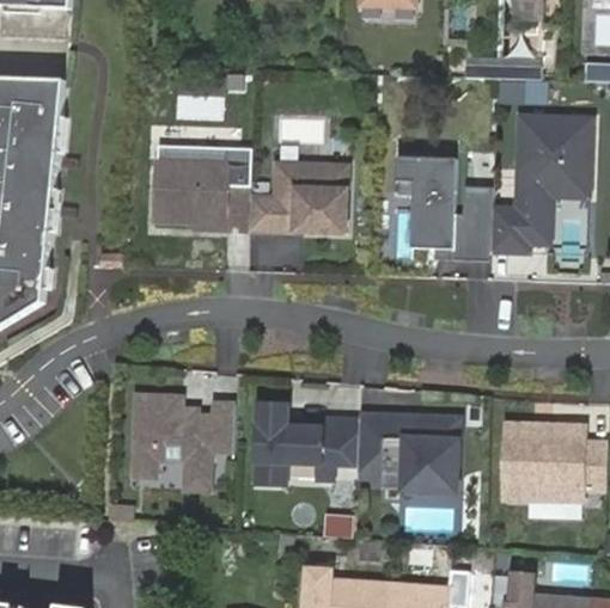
[(0,14),(71,18),(73,0),(0,0),(0,14)]
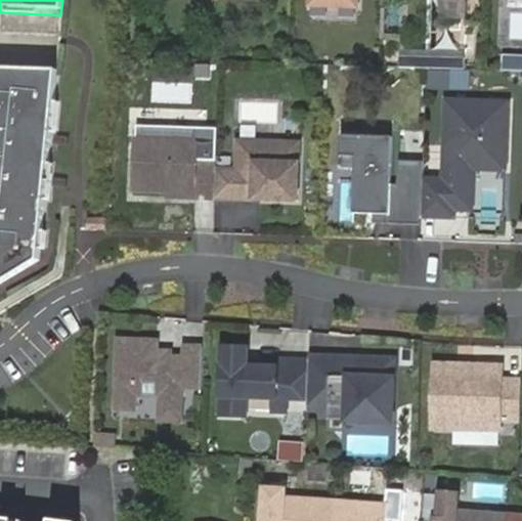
[(405,0),(383,1),(383,33),(405,33),(405,0)]
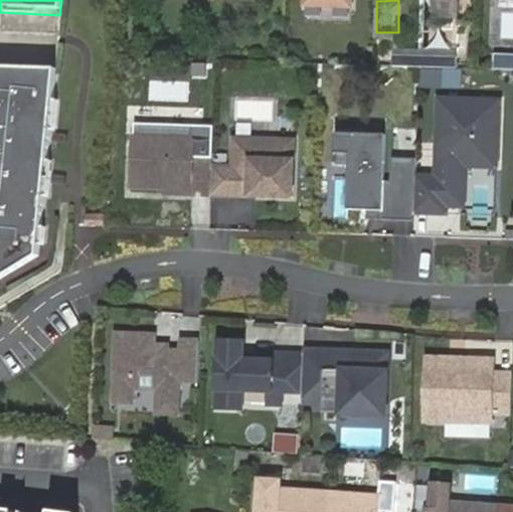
[(414,53),(391,52),(391,63),(413,64),(414,53)]
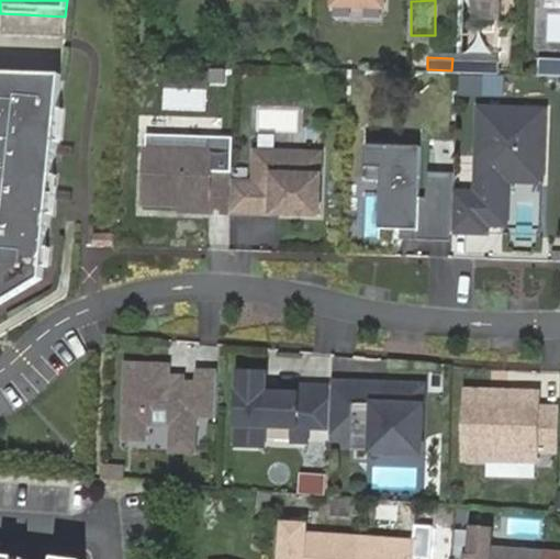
[(472,71),(472,59),(452,58),(451,70),(472,71)]
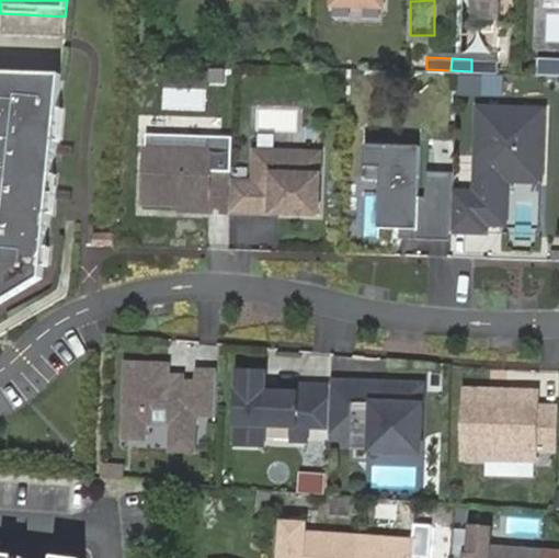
[(497,60),(471,59),(471,71),(497,72),(497,60)]
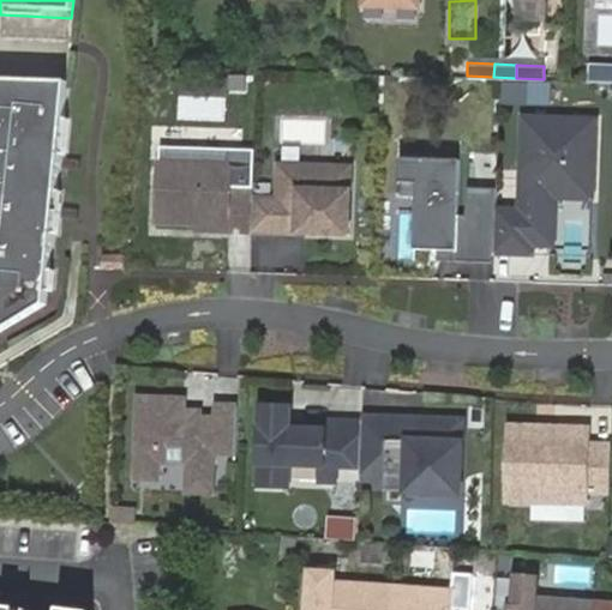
[(611,66),(593,66),(593,80),(611,80),(611,66)]
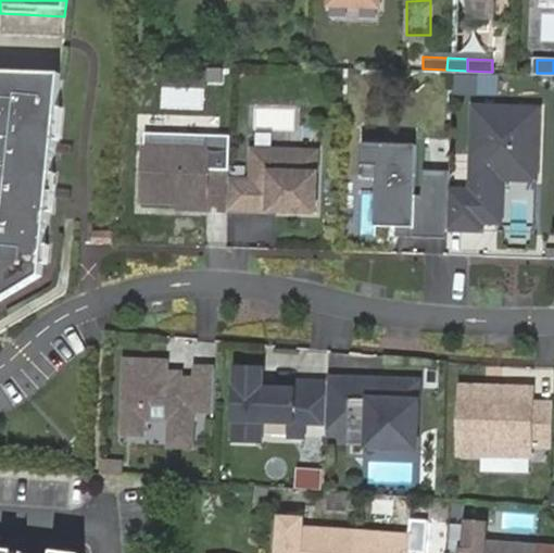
[(0,253),(41,255),(59,80),(0,78),(0,253)]
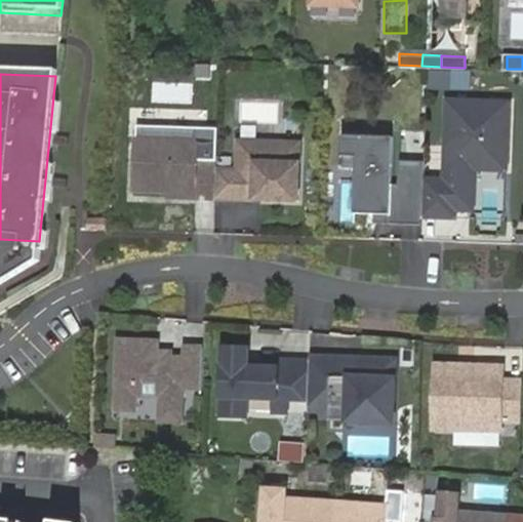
[(505,167),(507,98),(443,96),(441,176),(455,207),(472,208),(474,166),(505,167)]
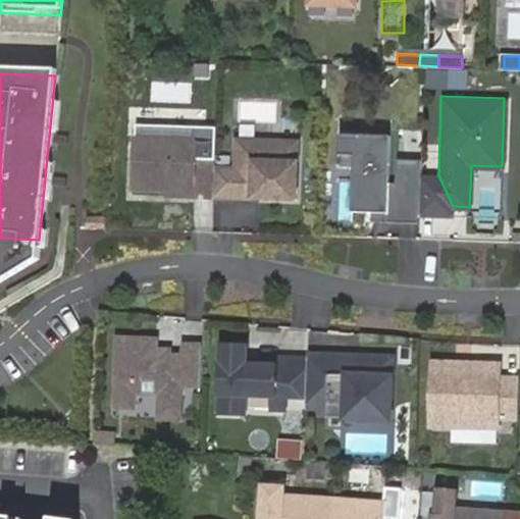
[(214,165),(214,156),(194,155),(194,135),(135,133),(133,186),(165,187),(174,187),(174,193),(213,194),(214,165)]
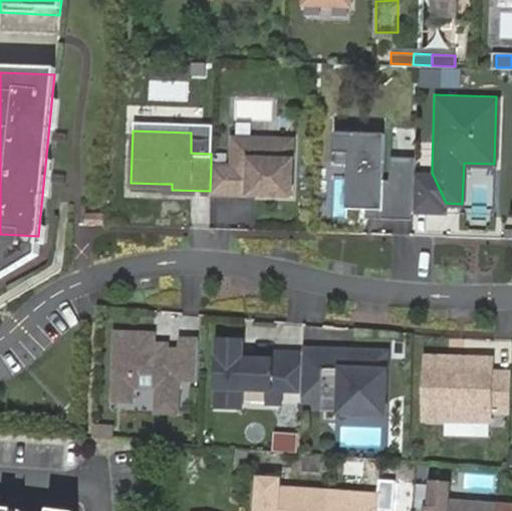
[(414,172),(414,156),(394,156),(393,179),(382,179),(385,133),(334,131),(333,151),(348,152),(347,207),(379,208),(379,217),(412,218),(412,210),(414,172)]
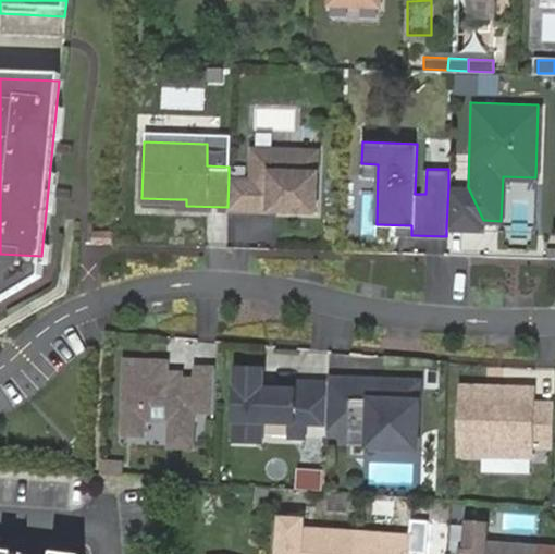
[(316,210),(317,148),(251,146),(250,177),(229,176),(227,207),(316,210)]
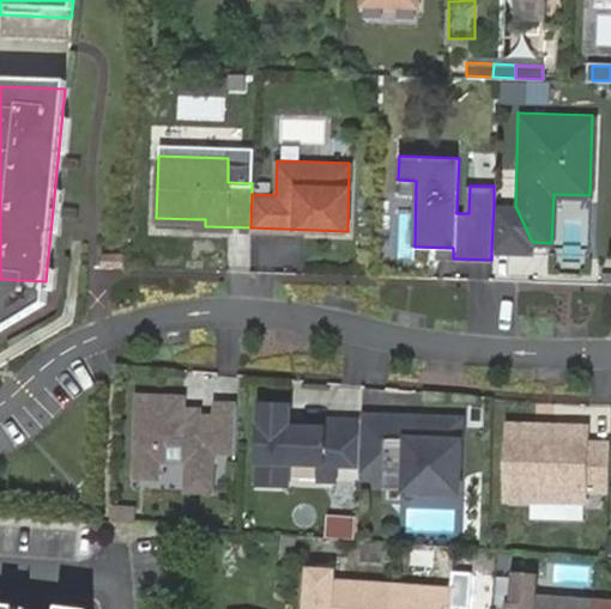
[(532,242),(515,206),(494,205),(491,250),(532,251),(532,242)]
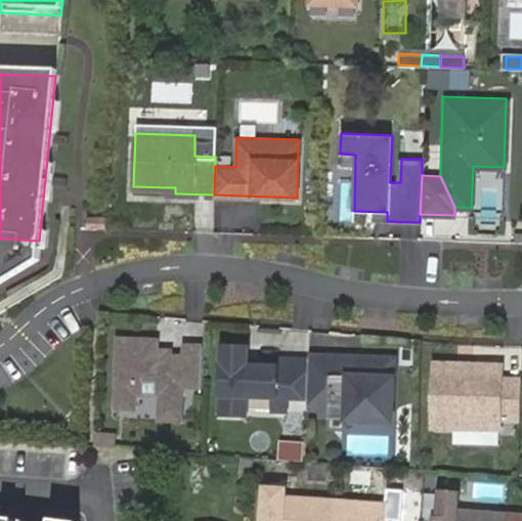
[(0,287),(37,265),(39,241),(0,239),(0,287)]
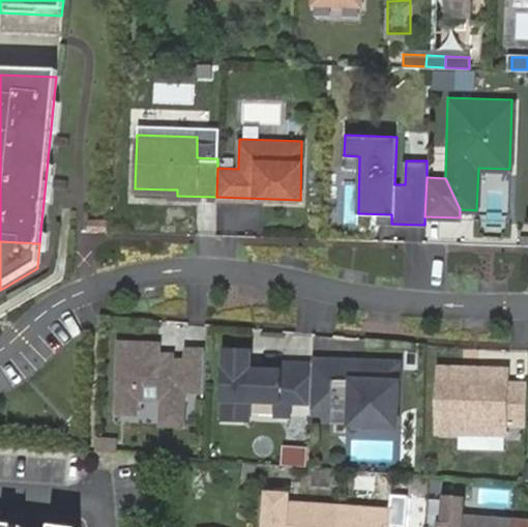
[(181,422),(182,388),(203,389),(204,349),(186,348),(186,360),(170,360),(170,355),(156,354),(156,344),(118,342),(116,411),(134,412),(135,397),(162,398),(160,422),(181,422)]
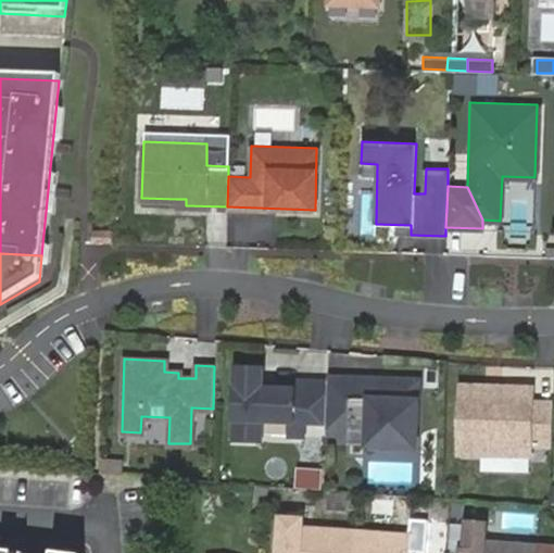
[(325,428),(327,381),(293,380),(292,388),(275,388),(261,387),(261,381),(262,366),(236,365),(234,439),(259,439),(260,419),(291,420),(291,429),(325,430),(325,428)]
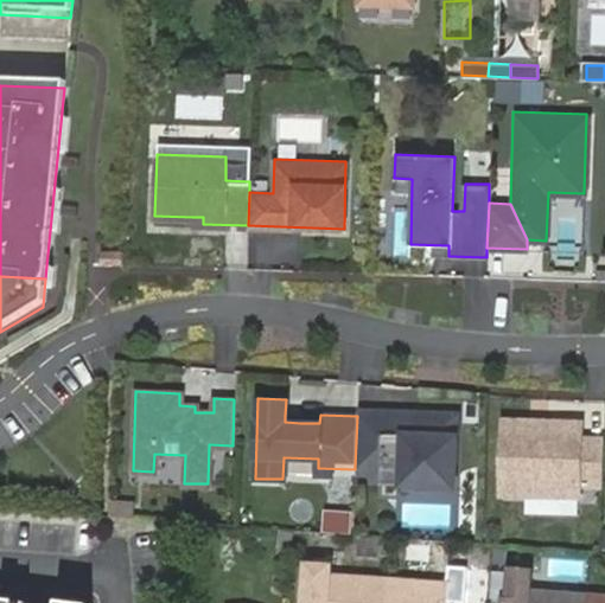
[(394,483),(396,411),(357,410),(357,416),(355,467),(379,468),(379,483),(394,483)]
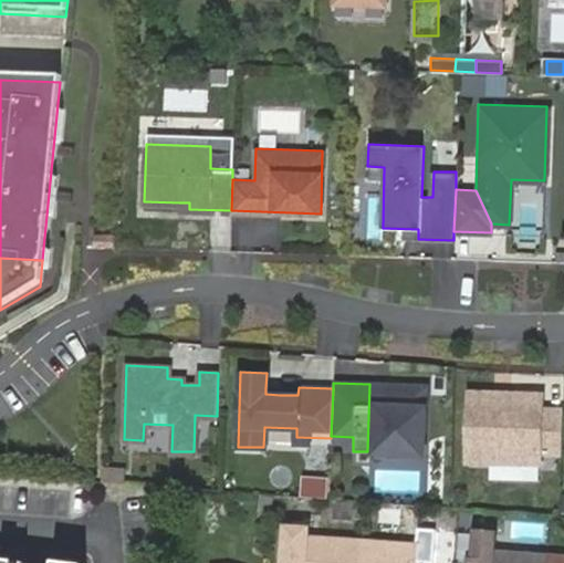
[(421,454),(423,385),(369,384),(367,451),(421,454)]
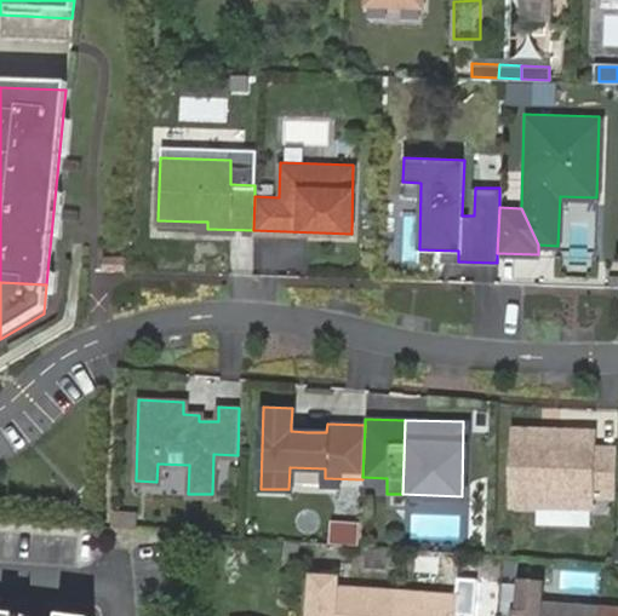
[(614,493),(617,447),(593,445),(593,430),(567,429),(566,435),(541,433),(541,427),(515,427),(513,501),(539,502),(539,496),(565,496),(565,502),(591,504),(591,491),(614,493)]
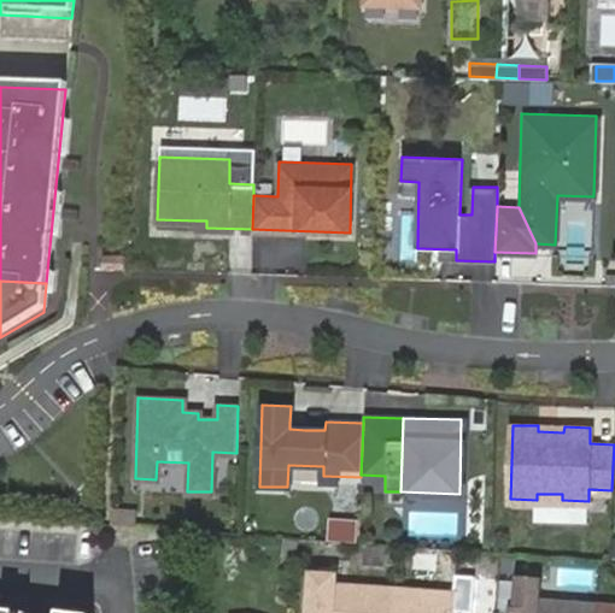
[(187,491),(188,463),(157,461),(156,479),(135,478),(135,489),(187,491)]
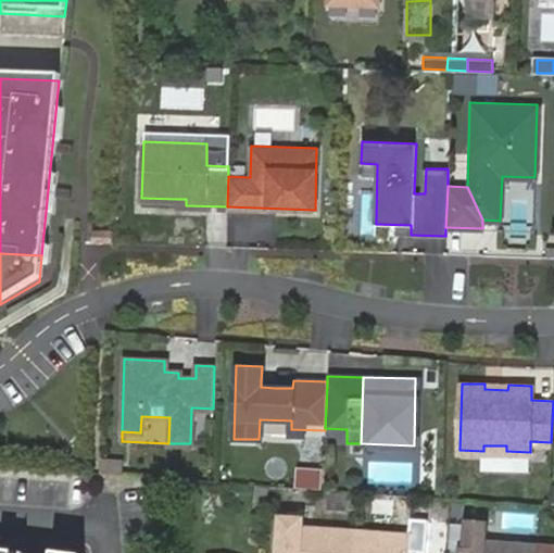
[(506,464),(506,451),(506,445),(483,445),(483,451),(482,464),(506,464)]
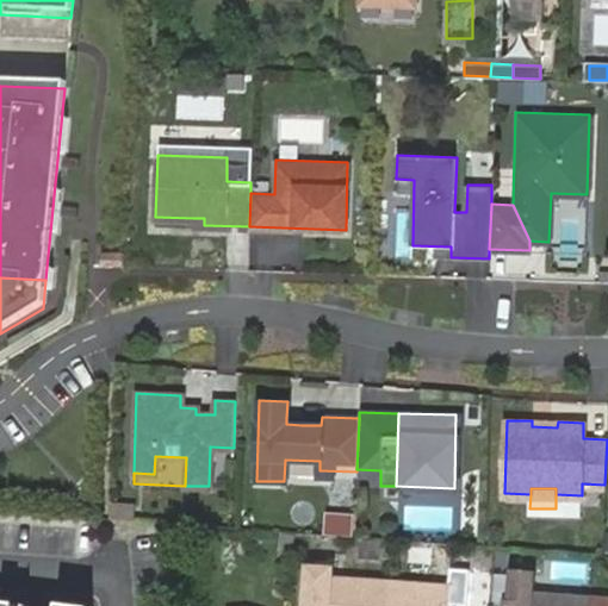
[(134,520),(135,505),(111,504),(111,518),(134,520)]
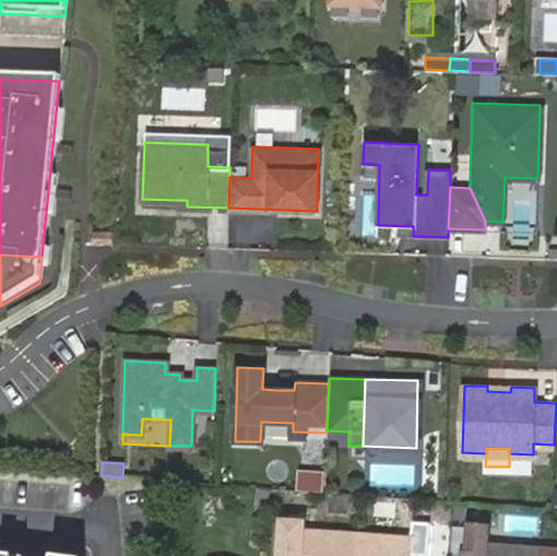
[(295,487),(322,489),(322,469),(295,466),(295,487)]
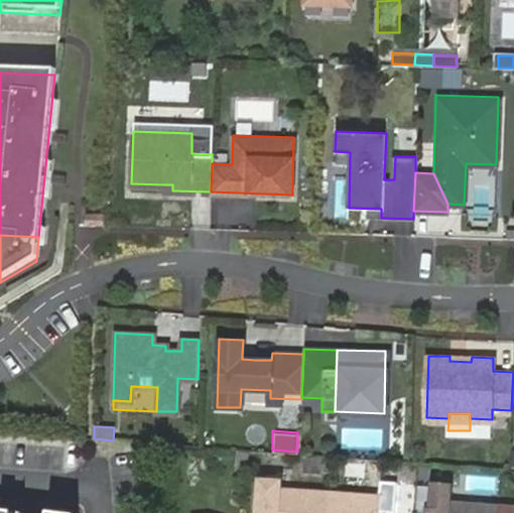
[(304,458),(303,470),(320,471),(322,459),(304,458)]
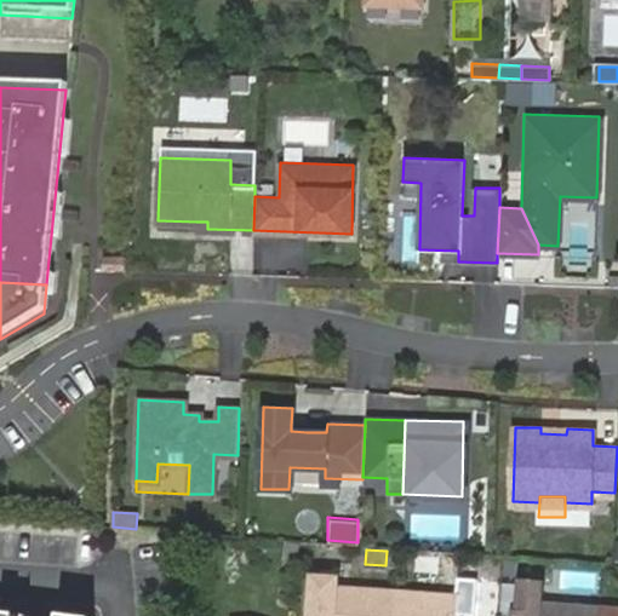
[(413,554),(412,569),(436,571),(438,556),(413,554)]
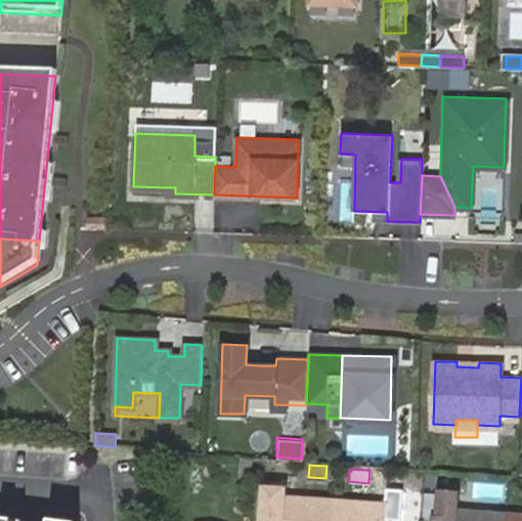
[(332,520),(334,498),(284,494),(285,481),(270,480),(268,509),(283,510),(280,520),(332,520)]
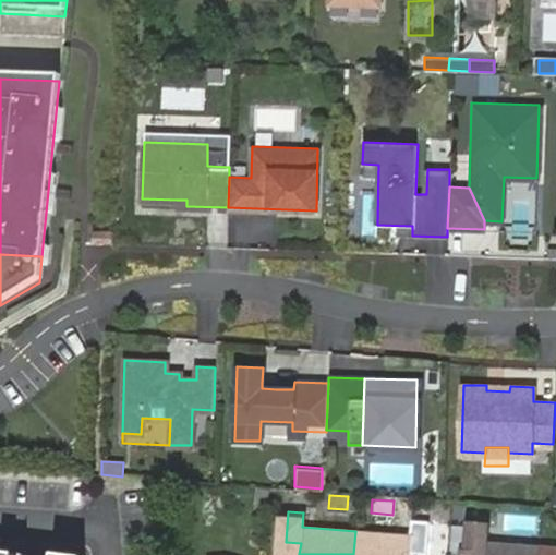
[(410,534),(355,531),(353,554),(409,554),(409,551),(425,552),(427,522),(411,520),(410,534)]
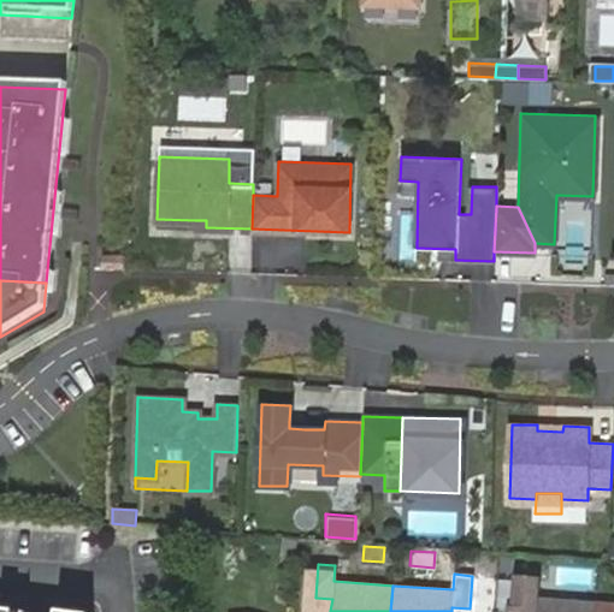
[(592,611),(594,604),(533,600),(535,578),(515,577),(513,607),(509,607),(508,611),(592,611)]
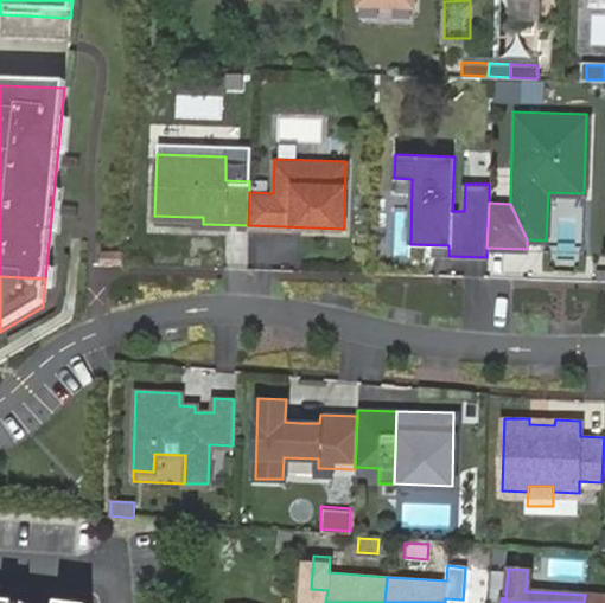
[(325,602),(328,590),(311,589),(309,602),(325,602)]
